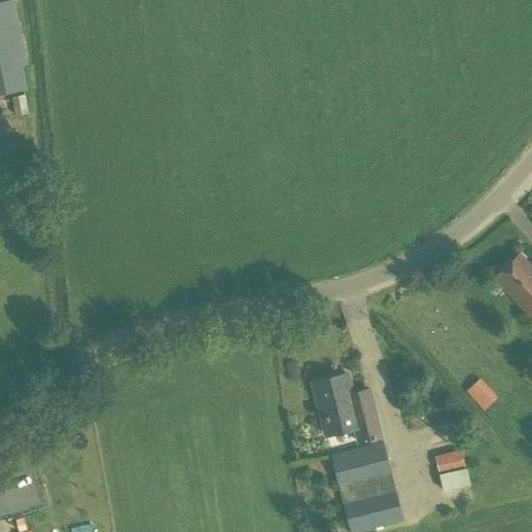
[(0,0),(0,94),(27,88),(23,65),(28,63),(15,0),(0,0)]
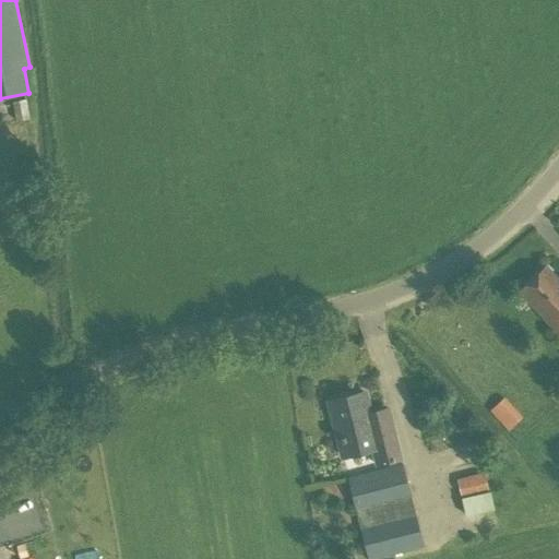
[(15,121),(30,118),(25,98),(12,102),(15,121)]
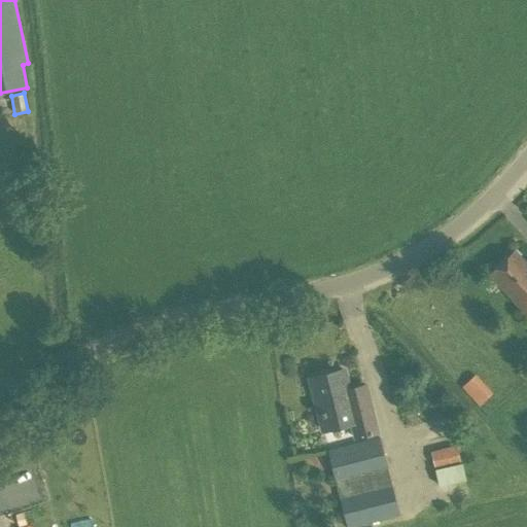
[(526,265),(515,251),(490,274),(526,313),(526,265)]
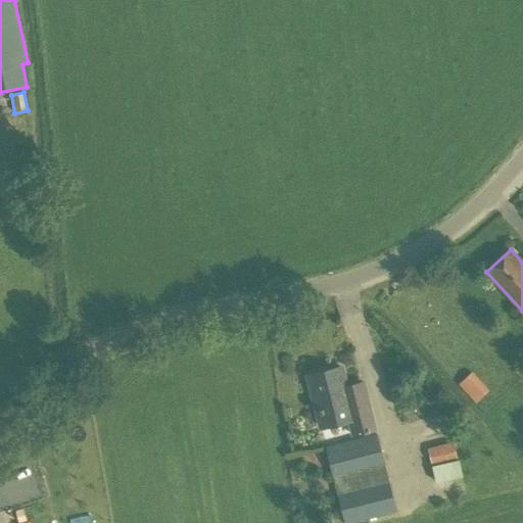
[(349,403),(341,367),(307,375),(320,427),(348,420),(352,435),(374,430),(367,398),(349,403)]
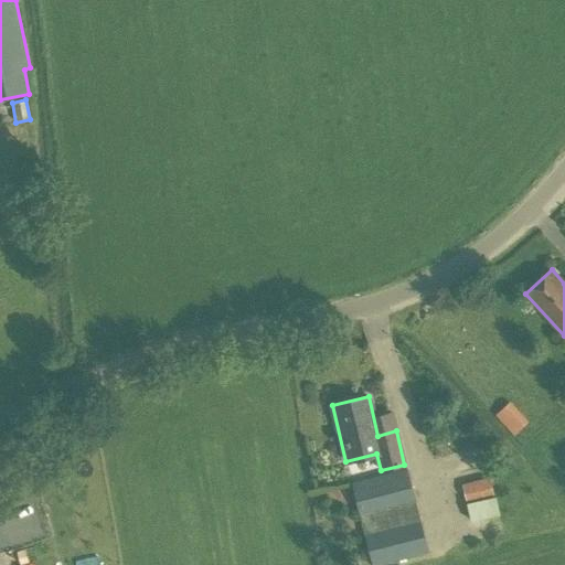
[(513,435),(528,422),(509,401),(494,415),(513,435)]
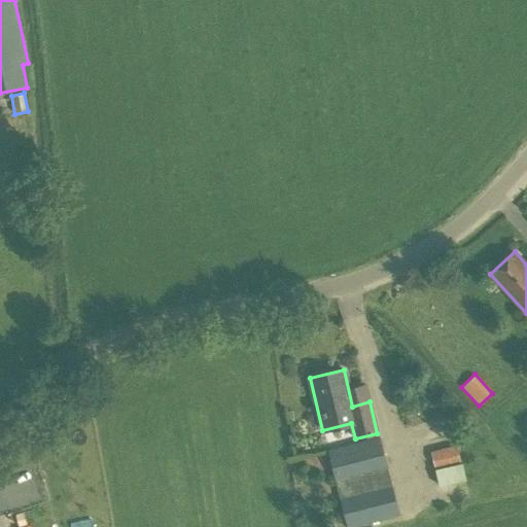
[(346,526),(358,526),(399,517),(379,436),(326,449),(346,526)]
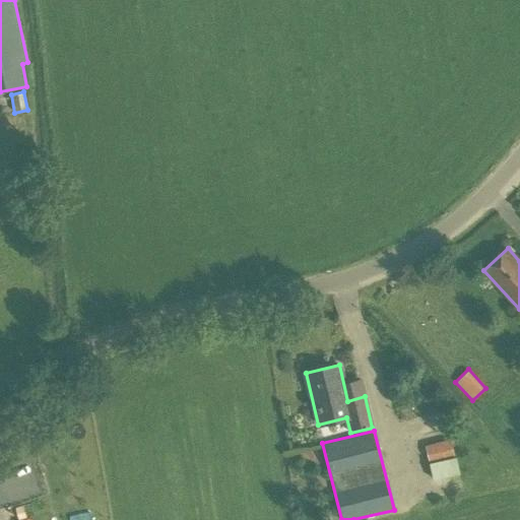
[(429,462),(455,455),(450,439),(425,445),(429,462)]
